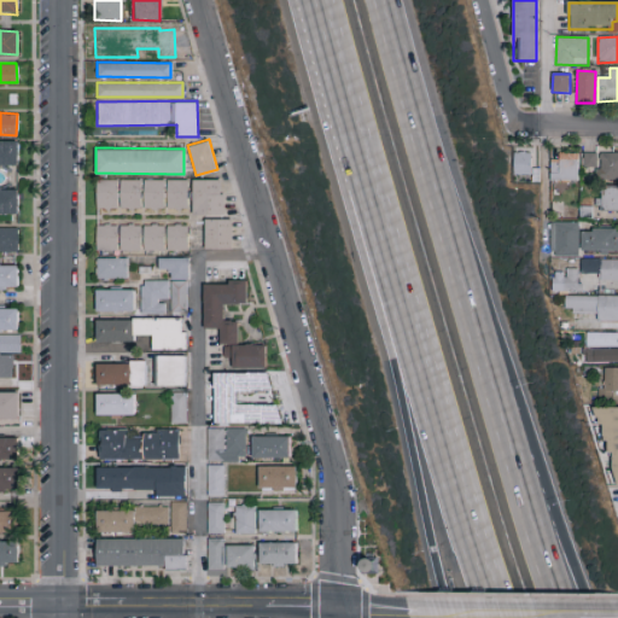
[(513,174),(530,174),(531,152),(514,151),(513,174)]
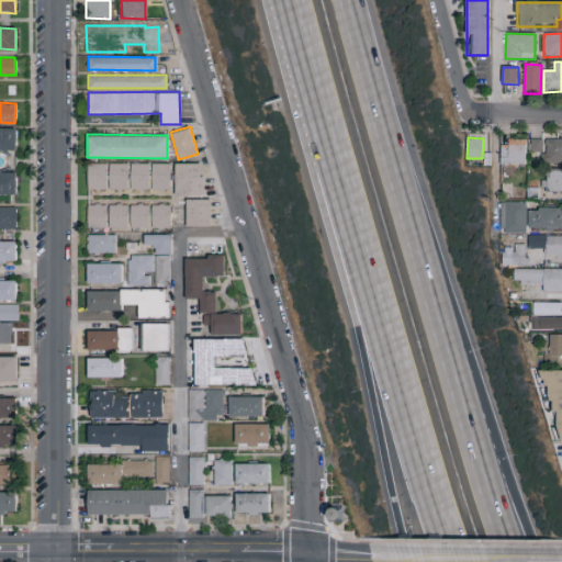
[(501,146),(501,164),(525,164),(525,138),(508,138),(508,146),(501,146)]
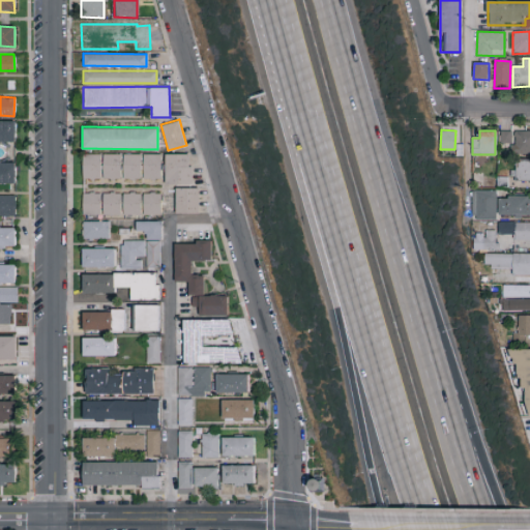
[(511,143),(511,130),(500,130),(500,143),(511,143)]
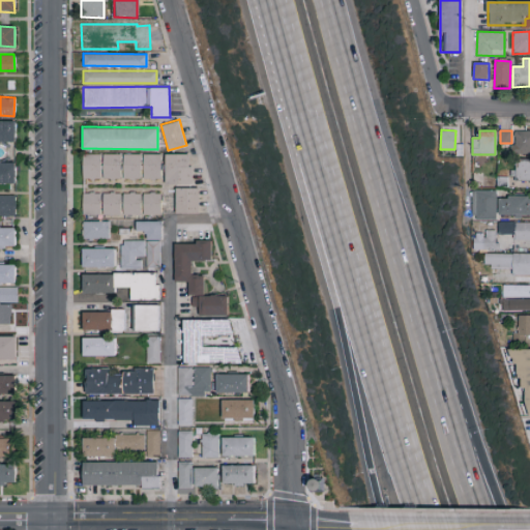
[(514,154),(529,153),(529,130),(516,130),(514,154)]
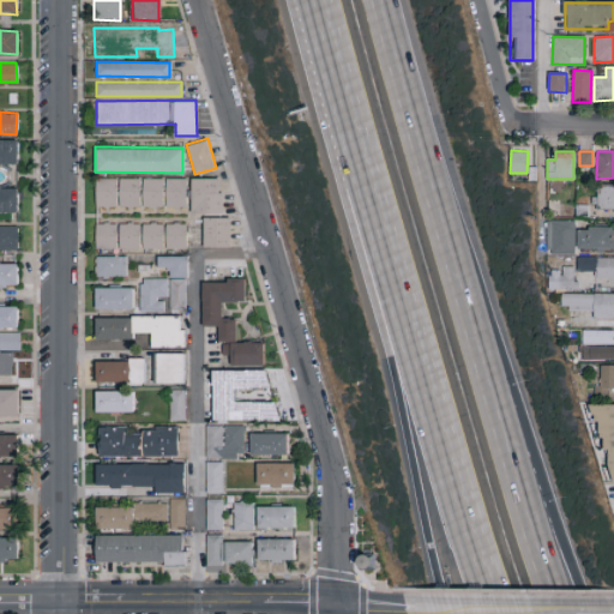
[(221,176),(190,178),(191,212),(222,212),(221,176)]
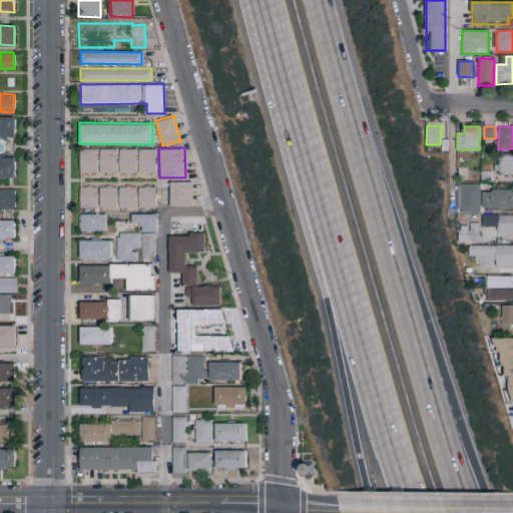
[(80,172),(97,172),(97,148),(80,148),(80,172)]
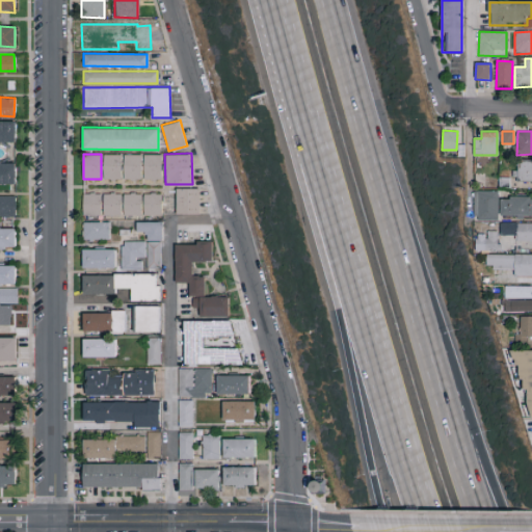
[(141,179),(141,154),(102,155),(102,179),(122,179),(141,179)]
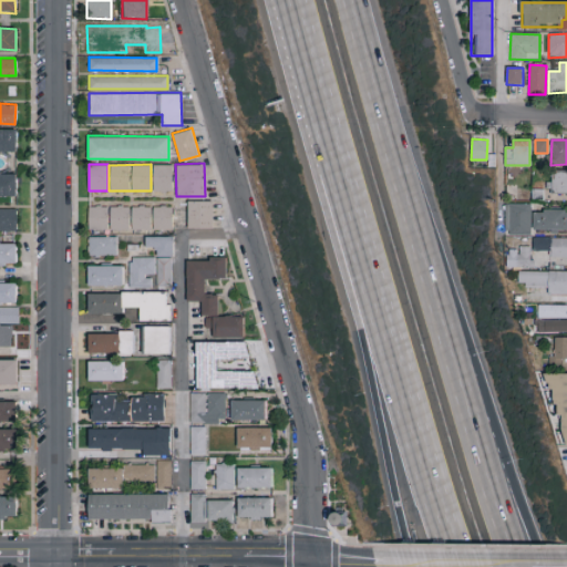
[(172,165),(153,165),(153,191),(172,191),(172,165)]
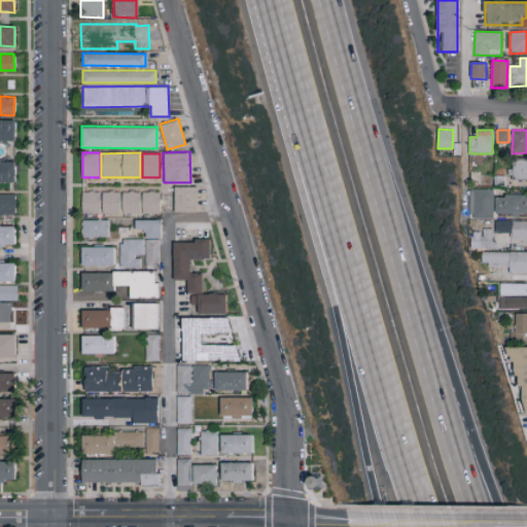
[(526,157),(513,157),(512,180),(526,179),(526,157)]
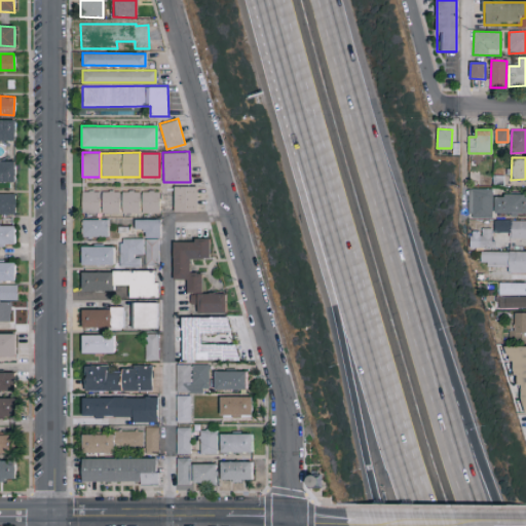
[(197,212),(197,186),(174,185),(174,211),(197,212)]
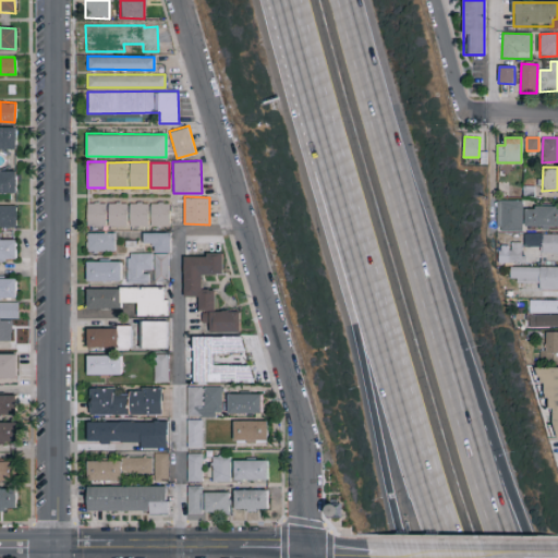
[(522,201),(500,201),(500,230),(522,231),(522,201)]
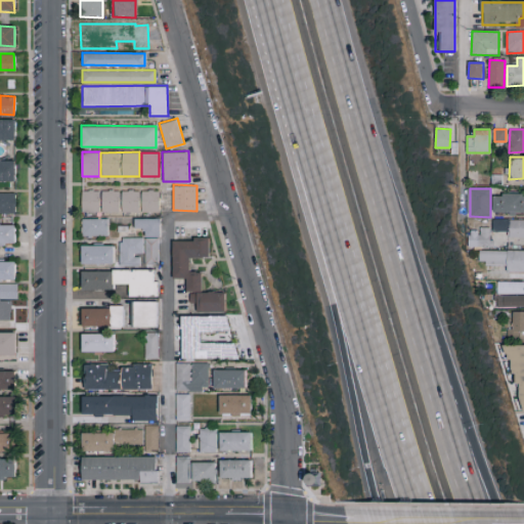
[(139,189),(121,190),(121,212),(140,212),(139,189)]
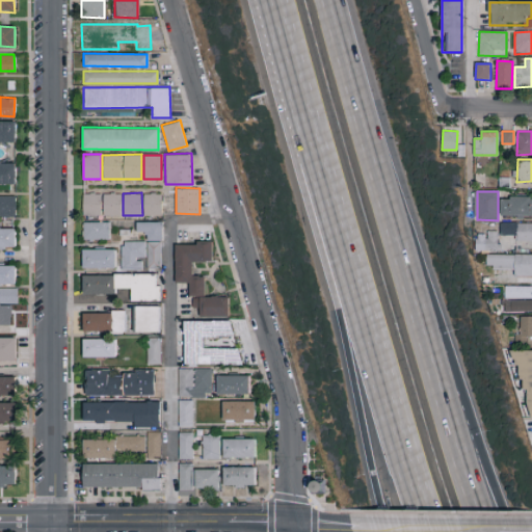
[(161,215),(161,193),(143,192),(142,215),(161,215)]
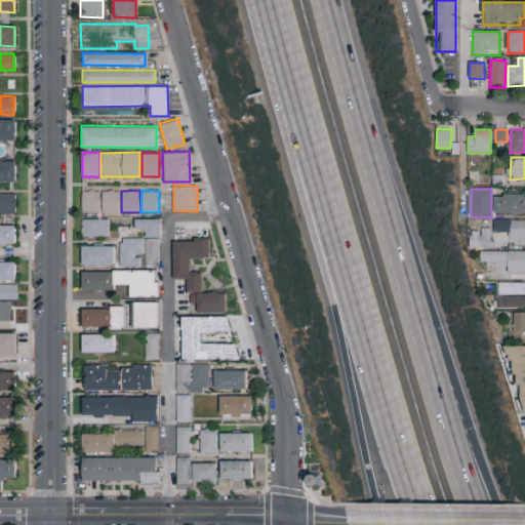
[(101,191),(82,191),(81,211),(99,212),(101,191)]
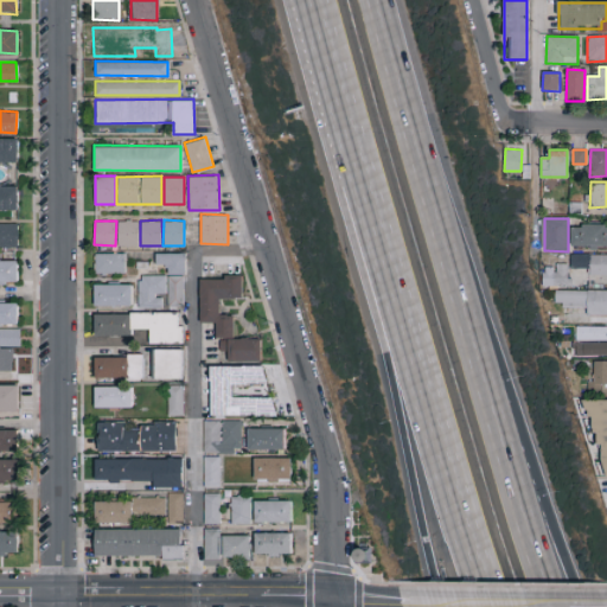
[(116,246),(138,246),(138,221),(117,221),(116,246)]
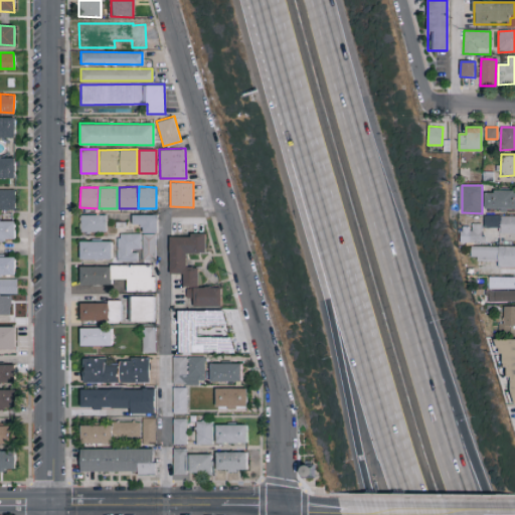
[(0,188),(0,209),(14,209),(14,189),(0,188)]
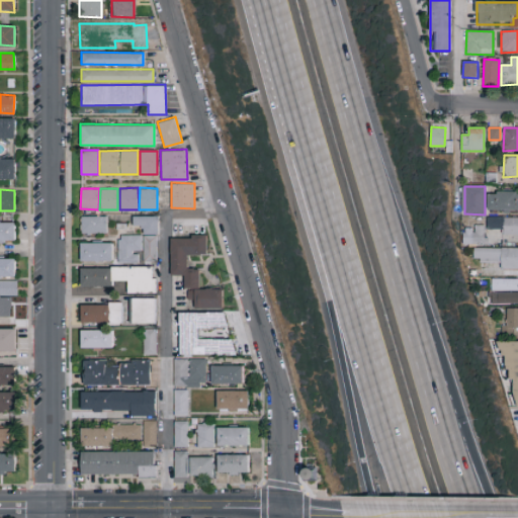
[(517,191),(488,191),(487,209),(517,209),(517,191)]
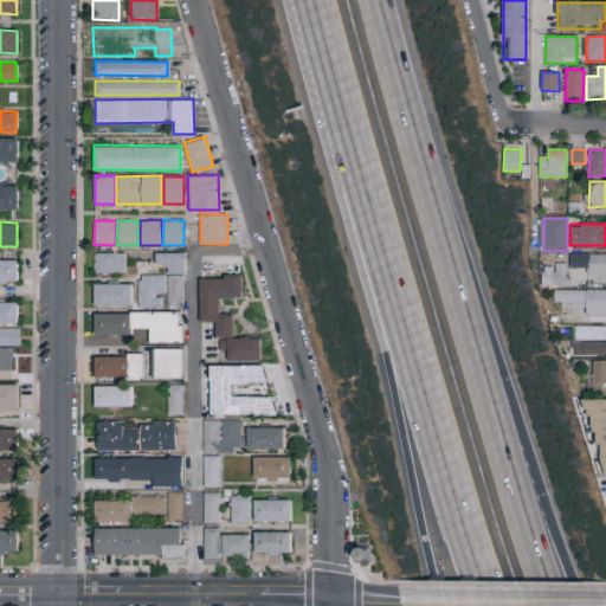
[(124,252),(95,252),(95,274),(124,274),(124,252)]
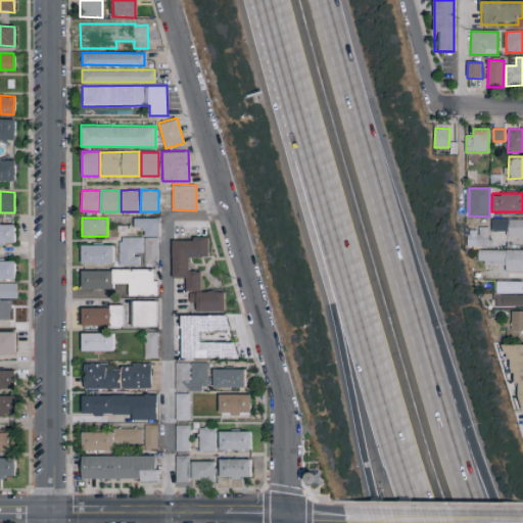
[(159,218),(135,218),(135,228),(144,227),(144,236),(159,236),(159,218)]
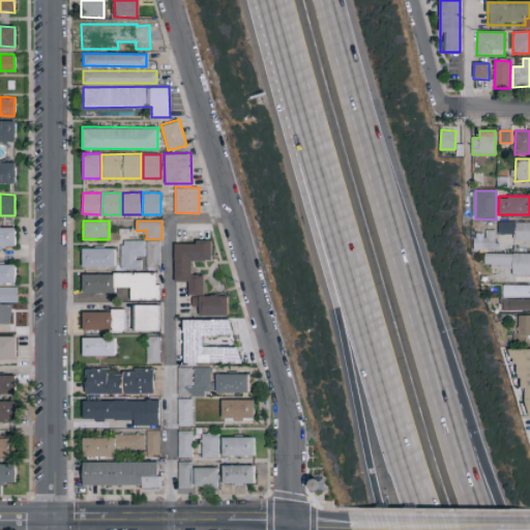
[(529,221),(500,222),(501,233),(513,233),(513,241),(529,240),(529,221)]
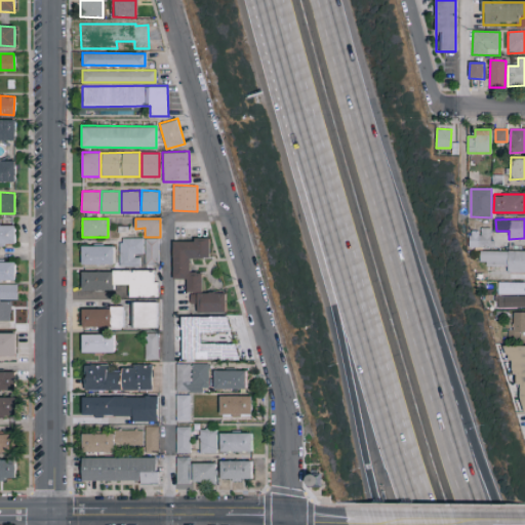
[(14,225),(0,224),(0,243),(14,243),(14,225)]
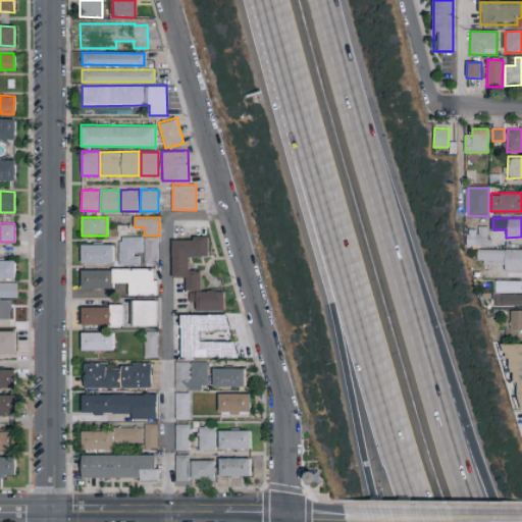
[(488,227),(466,227),(466,245),(488,246),(488,227)]
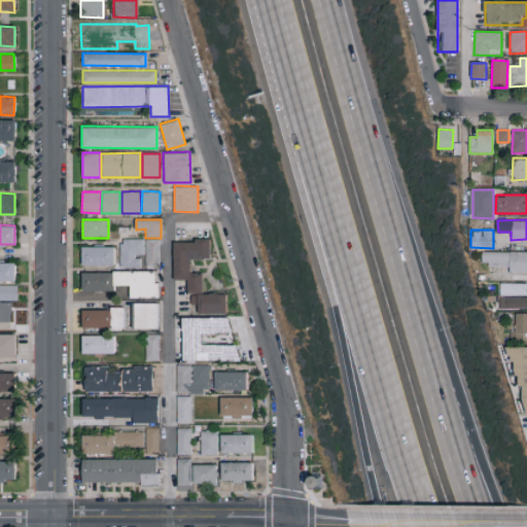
[(140,268),(140,256),(143,256),(143,239),(120,239),(119,267),(140,268)]
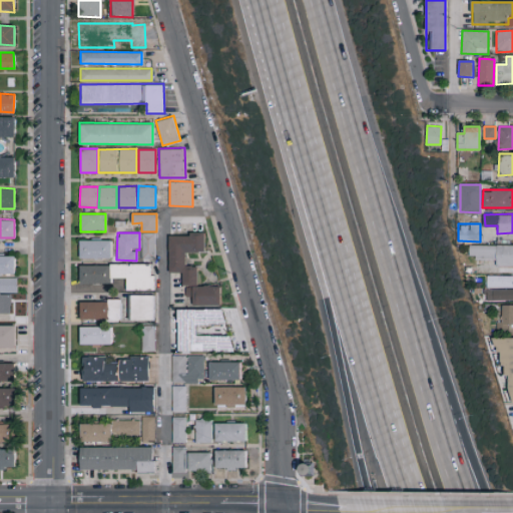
[(154,260),(154,232),(141,232),(141,260),(154,260)]
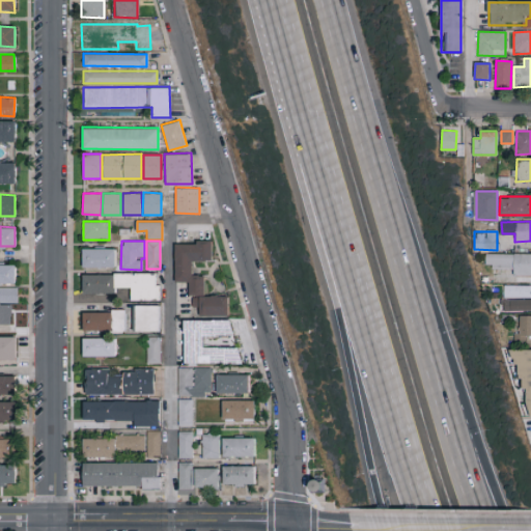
[(174,242),(174,282),(189,281),(189,295),(192,295),(192,306),(199,306),(199,315),(227,315),(227,295),(203,295),(203,274),(191,274),(191,260),(212,260),(212,242),(174,242)]
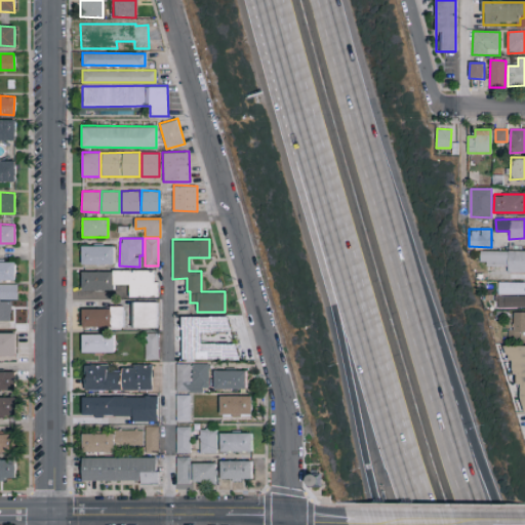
[(114,264),(114,245),(81,245),(81,264),(114,264)]
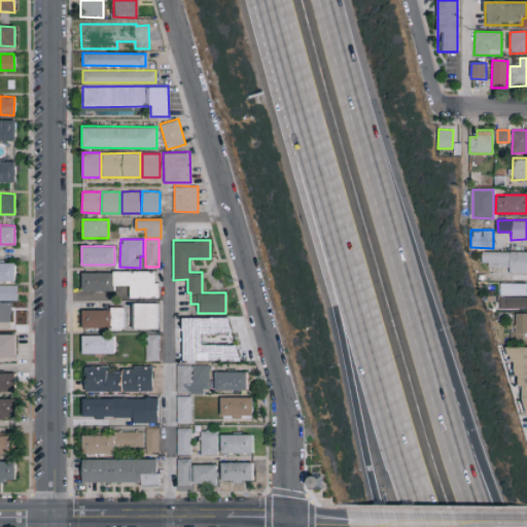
[(526,251),(482,251),(481,266),(508,266),(508,273),(526,273),(526,251)]
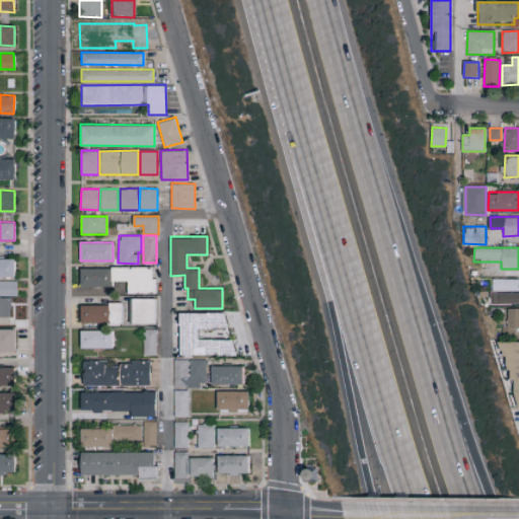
[(14,258),(0,257),(0,276),(14,276),(14,258)]
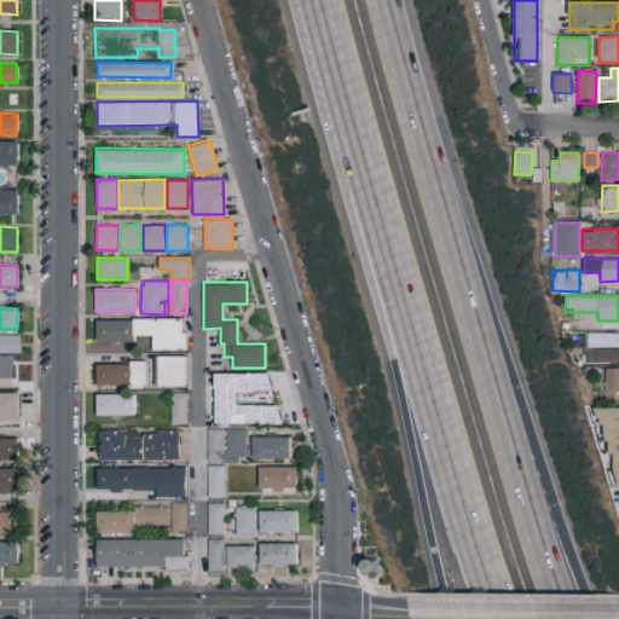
[(97,319),(97,341),(133,341),(133,335),(154,335),(154,350),(184,350),(184,318),(97,319)]
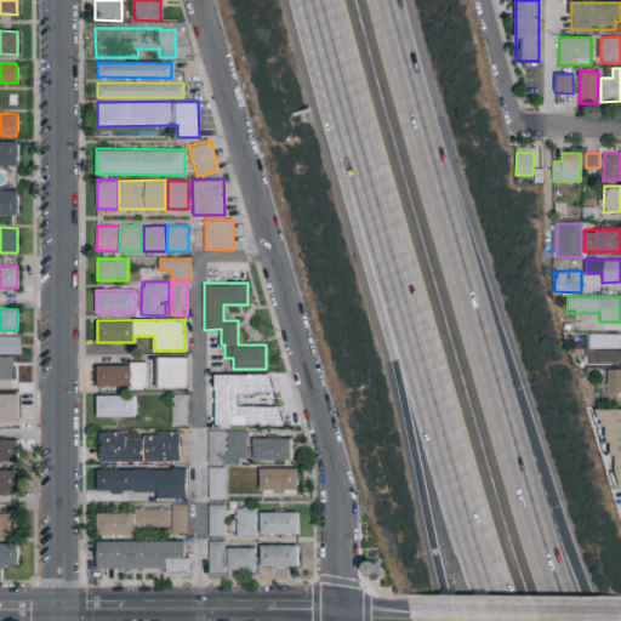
[(620,334),(588,334),(588,363),(620,363),(620,334)]
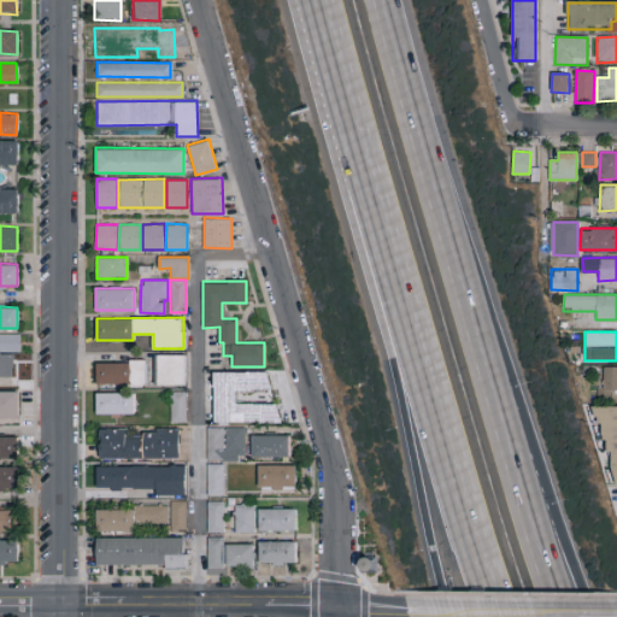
[(21,334),(0,333),(0,376),(12,376),(12,352),(21,352),(21,334)]
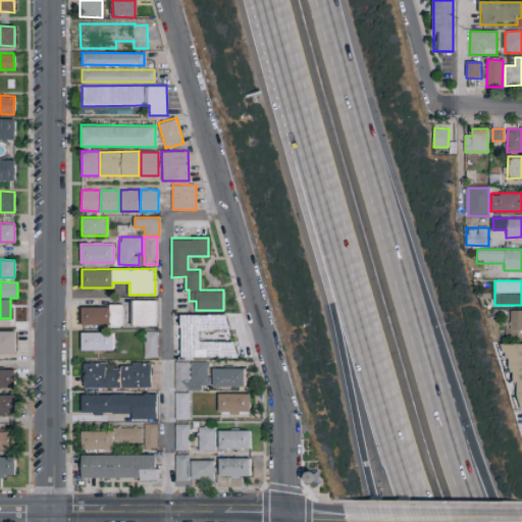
[(132,325),(156,325),(156,300),(133,299),(132,325)]
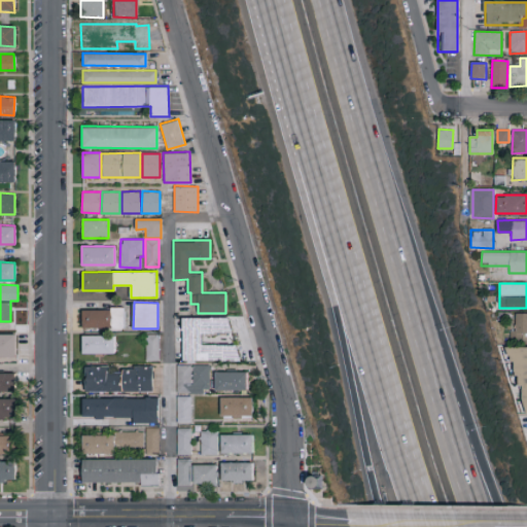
[(81,308),(81,327),(123,327),(124,309),(81,308)]
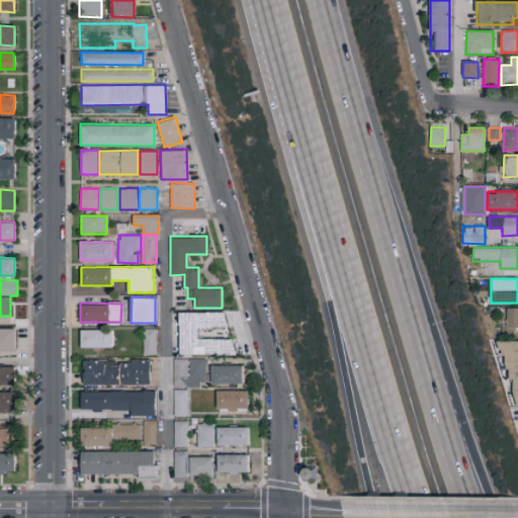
[(517,307),(506,308),(506,325),(502,325),(502,336),(517,335),(517,307)]
